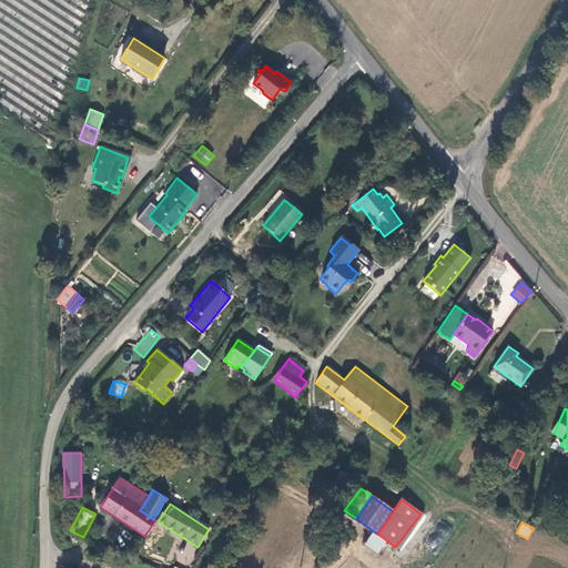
[(377,534),(372,530),(363,543),(377,551),(385,539),(377,534)]
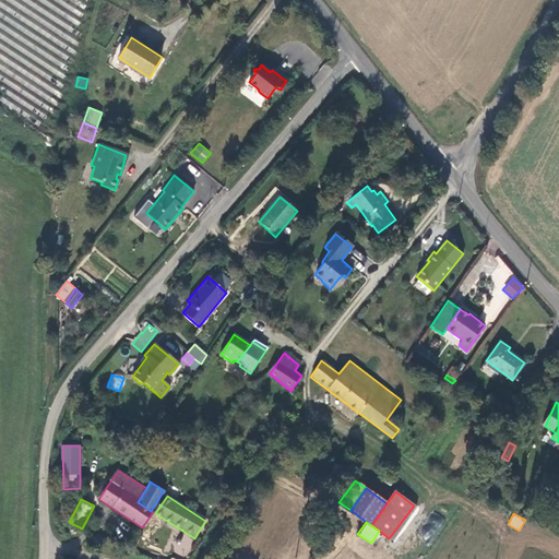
[(91,545),(99,550),(105,542),(97,536),(91,545)]
